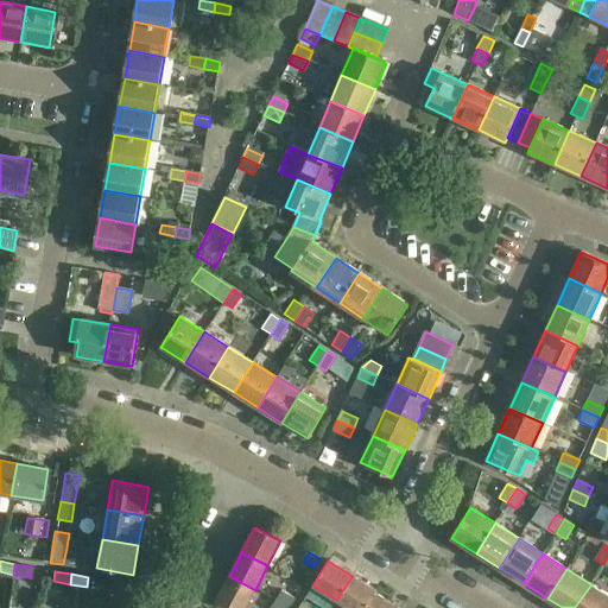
[(245,607),(255,590),(229,576),(216,602),(228,607),(245,607)]
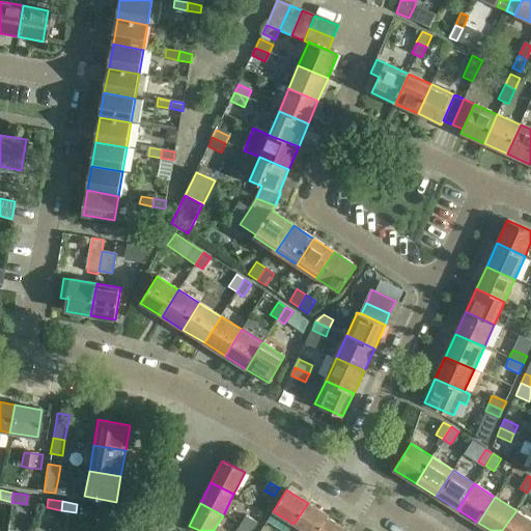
[(329,515),(308,503),(294,524),(305,530),(318,530),(327,518),(329,515)]
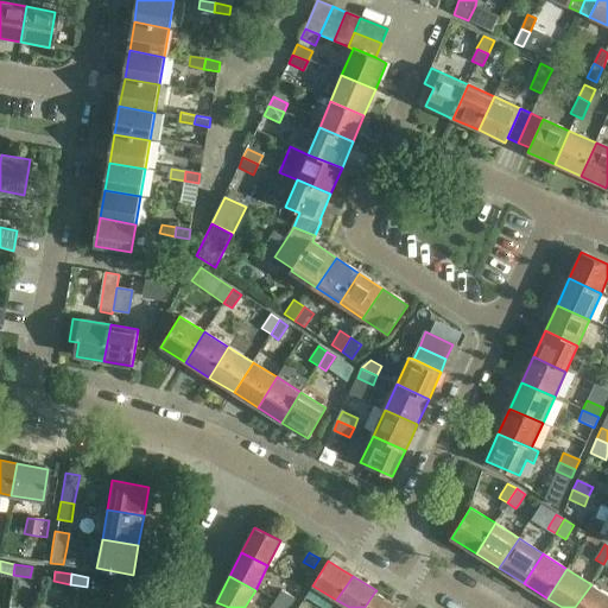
[(607,607),(607,594),(591,584),(575,607),(607,607)]
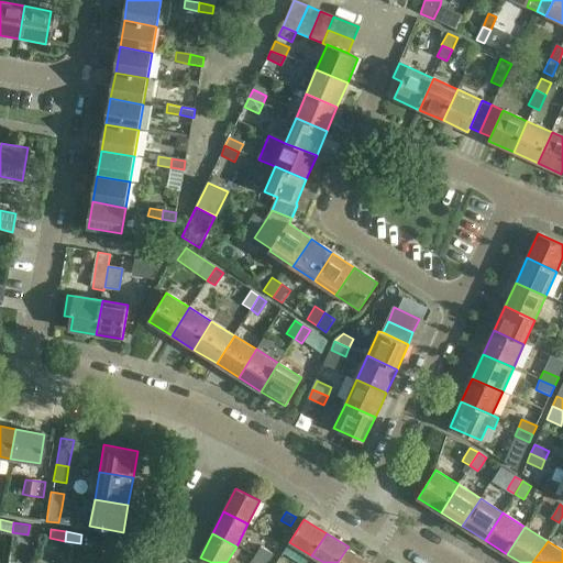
[(266,562),(274,550),(263,543),(255,555),(266,562)]
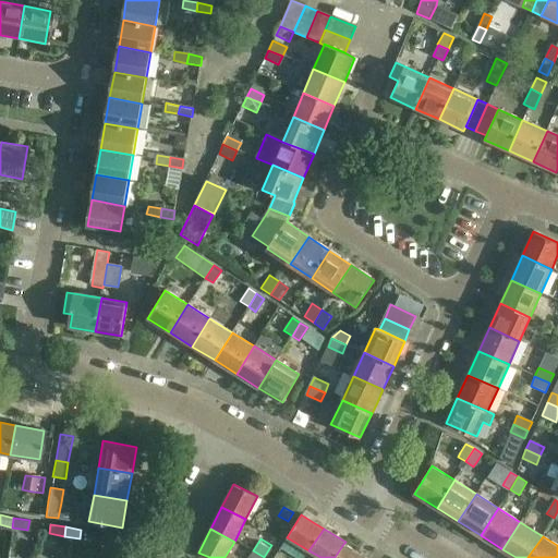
[(365,557),(358,553),(343,544),(335,557),(365,557)]
